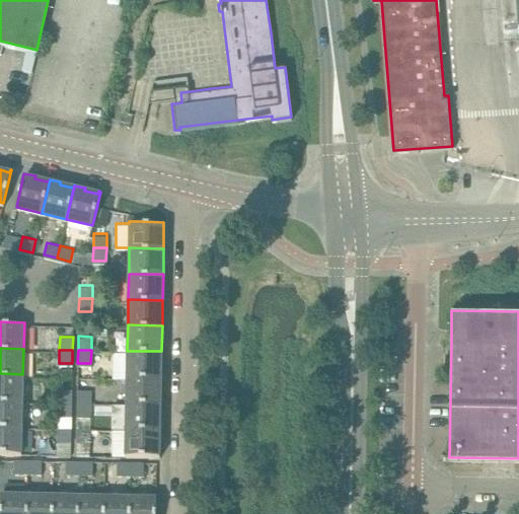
[(127,376),(161,377),(161,351),(127,351),(127,376)]
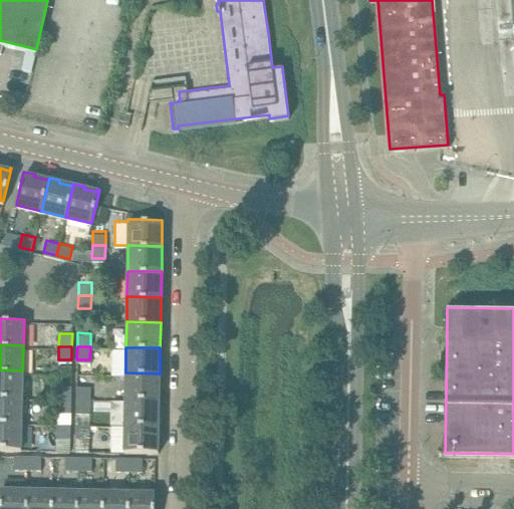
[(0,369),(0,396),(22,397),(22,370),(0,369)]
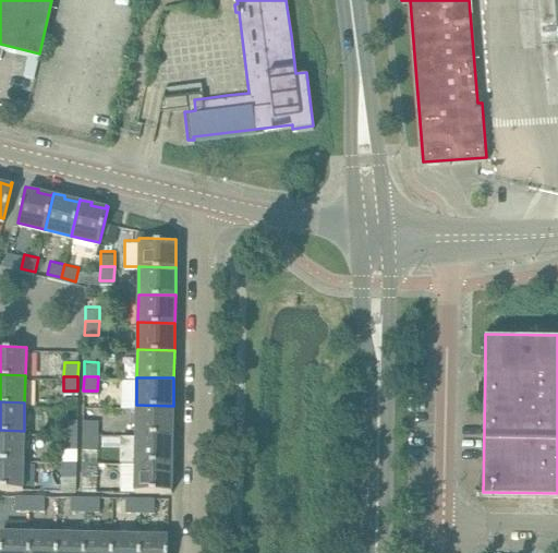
[(135,432),(172,433),(173,406),(136,405),(135,432)]
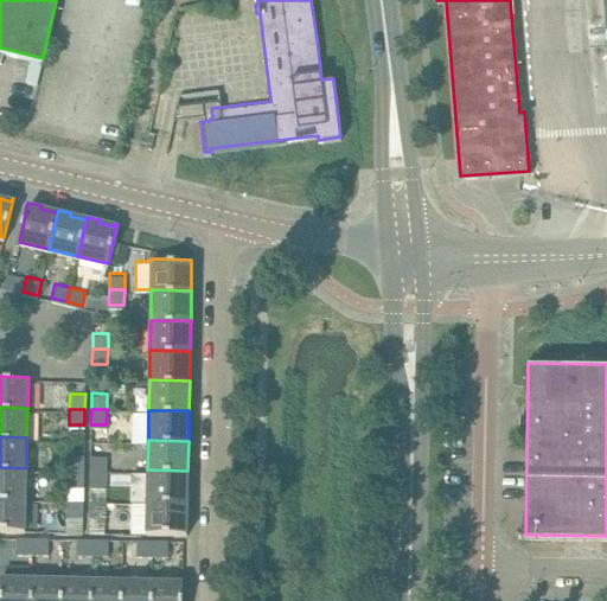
[(68,468),(83,470),(84,454),(69,453),(68,468)]
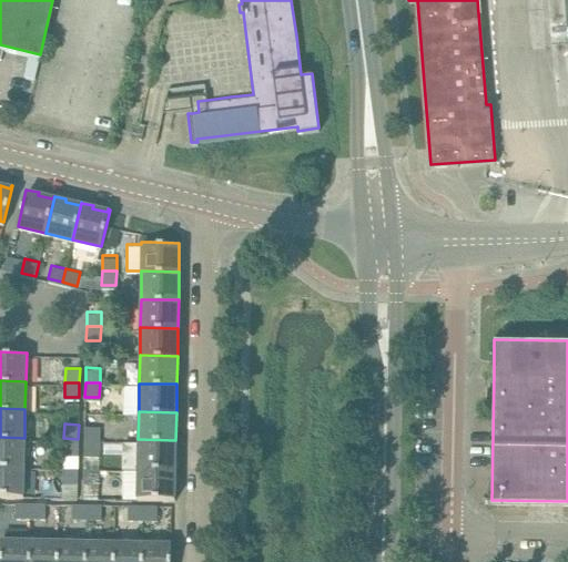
[(99,423),(84,423),(84,438),(99,439),(99,423)]
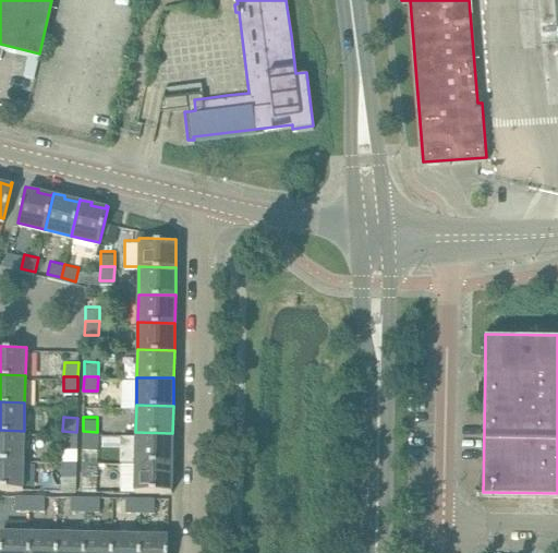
[(0,457),(23,458),(24,431),(0,430),(0,457)]
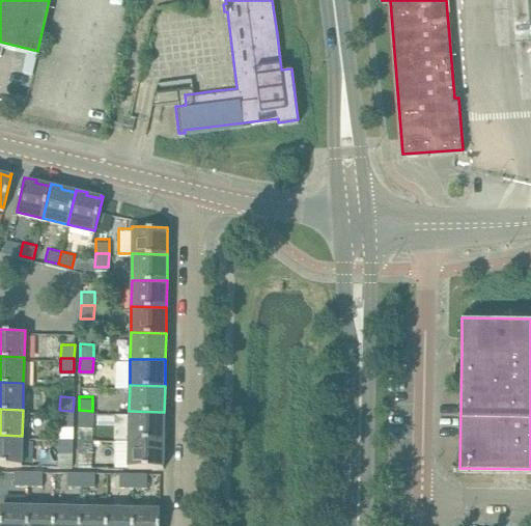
[(59,424),(73,424),(73,411),(59,410),(59,424)]
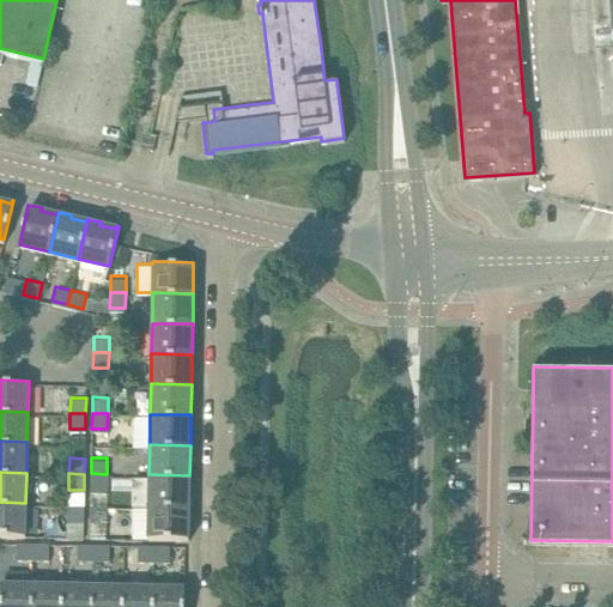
[(107,474),(91,473),(91,490),(107,490),(107,474)]
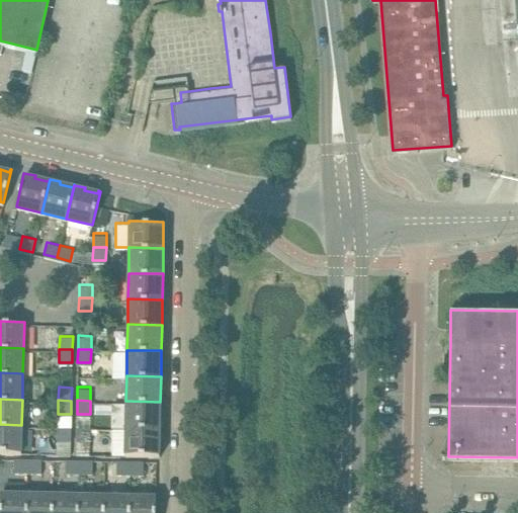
[(125,427),(160,427),(160,402),(125,401),(125,427)]
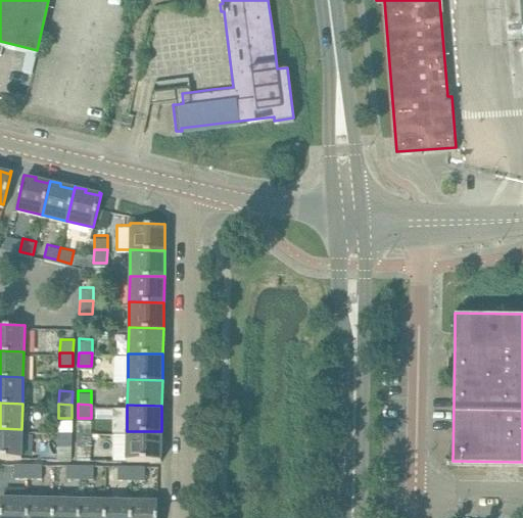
[(0,428),(0,455),(21,456),(21,429),(0,428)]
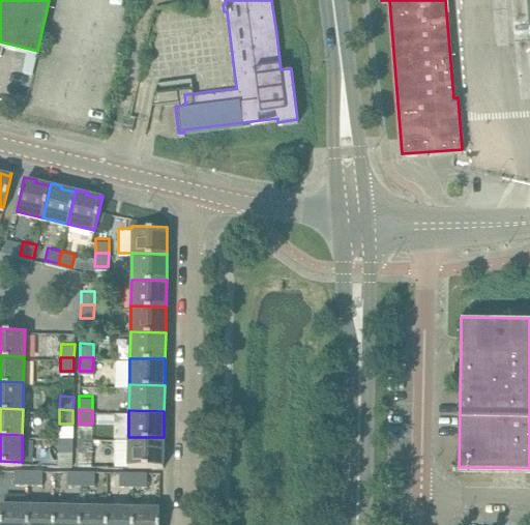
[(58,449),(71,450),(72,436),(59,436),(58,449)]
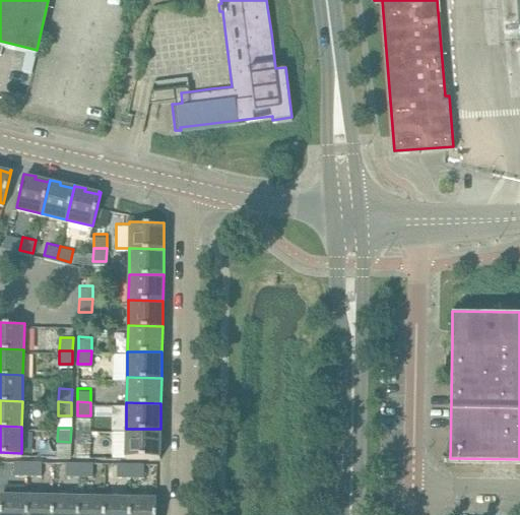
[(89,428),(76,428),(76,441),(89,441),(89,428)]
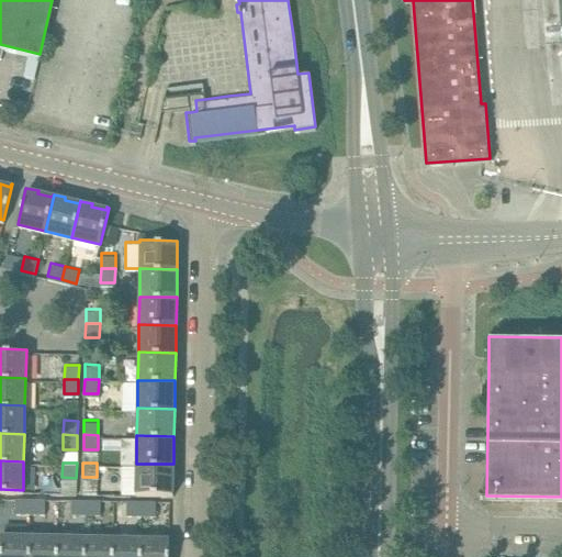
[(136,464),(135,492),(172,492),(173,464),(136,464)]
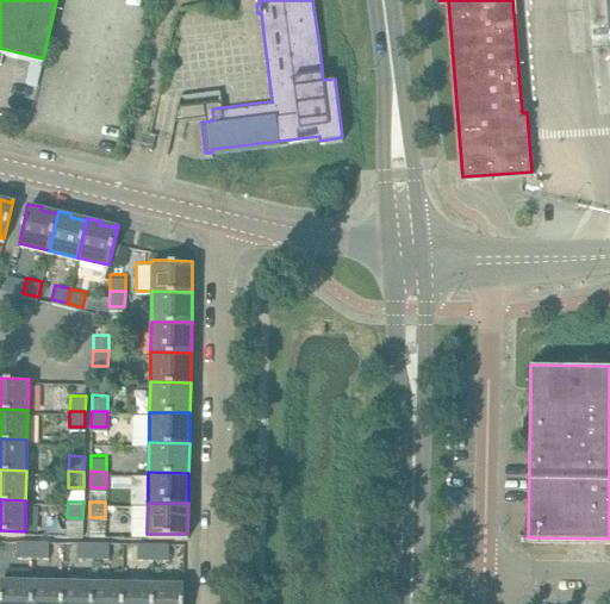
[(32,553),(32,537),(17,537),(17,553),(32,553)]
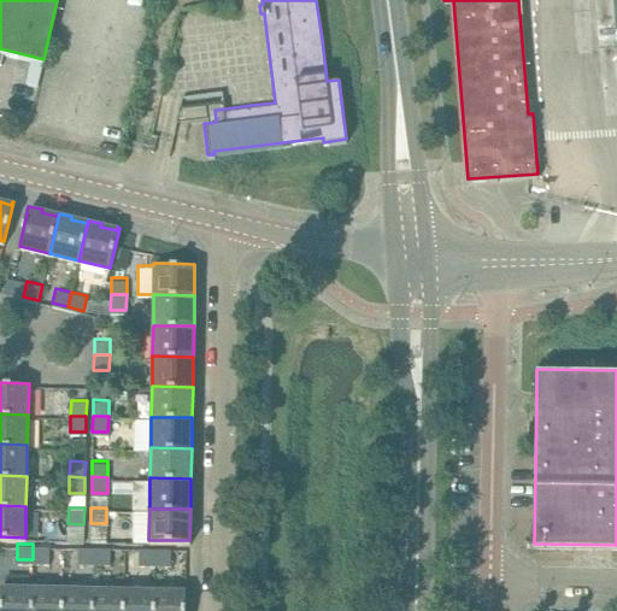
[(48,560),(48,545),(33,544),(33,559),(48,560)]
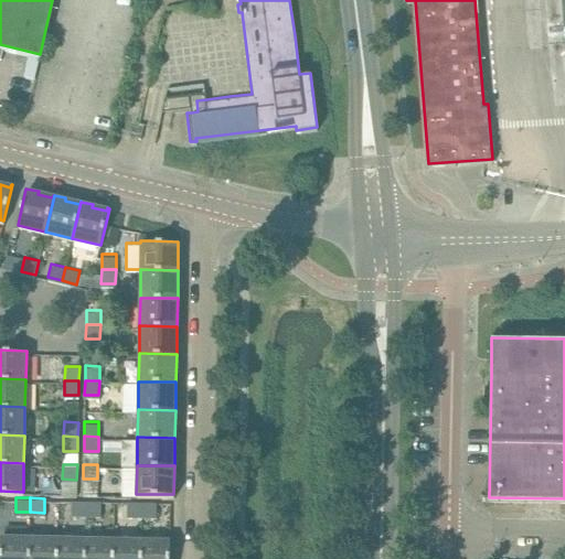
[(86,513),(86,498),(72,498),(71,513),(86,513)]
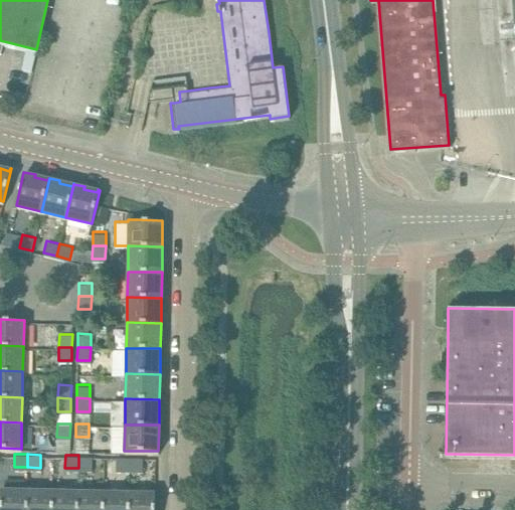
[(92,469),(92,456),(78,455),(78,468),(92,469)]
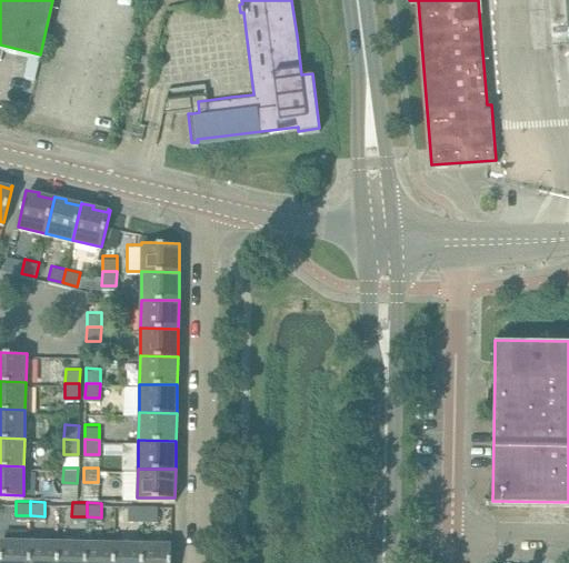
[(142,518),(142,503),(128,503),(128,518),(142,518)]
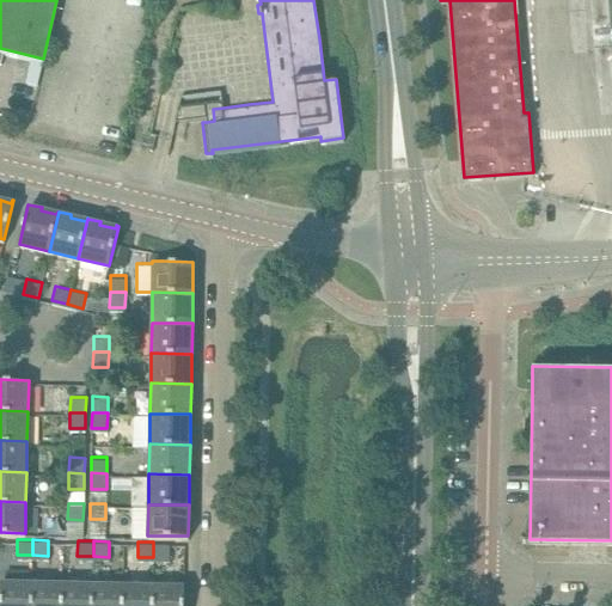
[(170,558),(170,543),(153,542),(153,557),(170,558)]
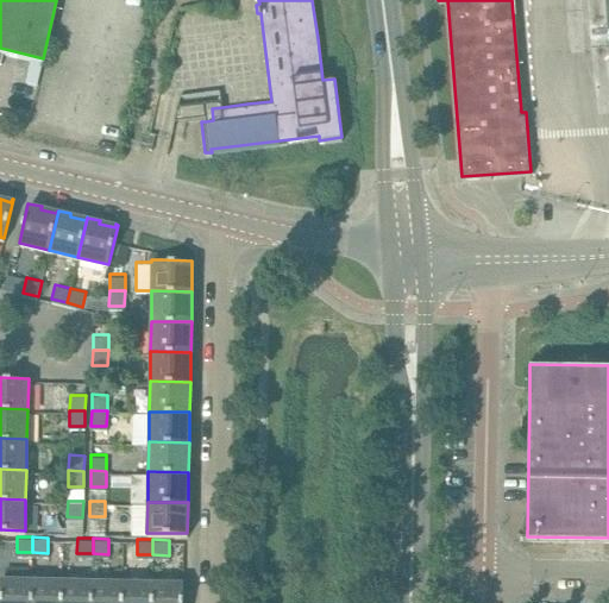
[(1,577),(0,602),(31,602),(32,578),(1,577)]
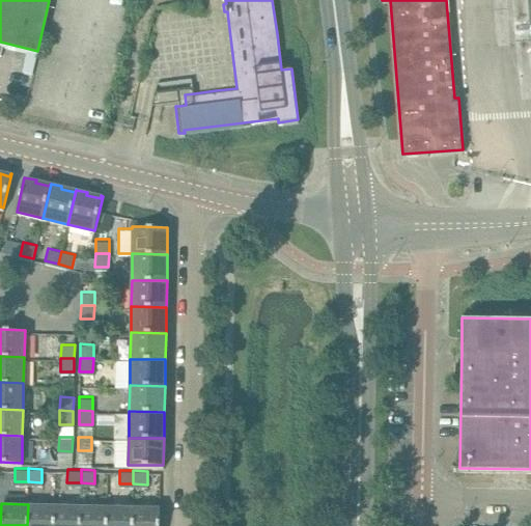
[(28,504),(27,525),(53,525),(54,504),(28,504)]
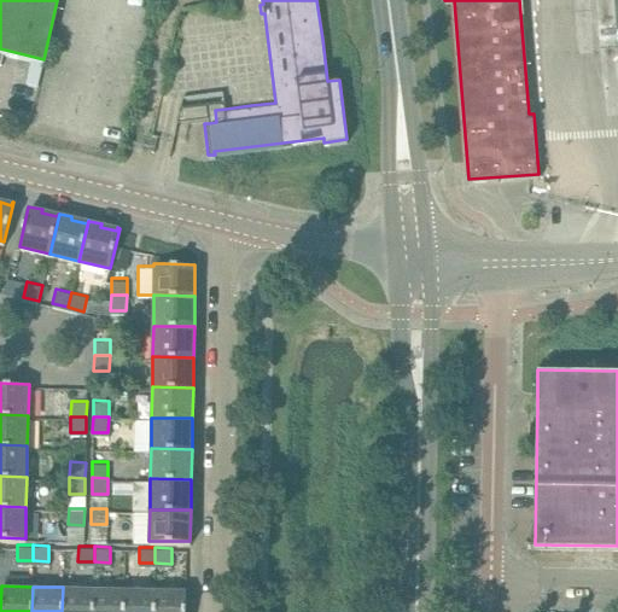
[(62,611),(92,611),(93,588),(63,587),(62,611)]
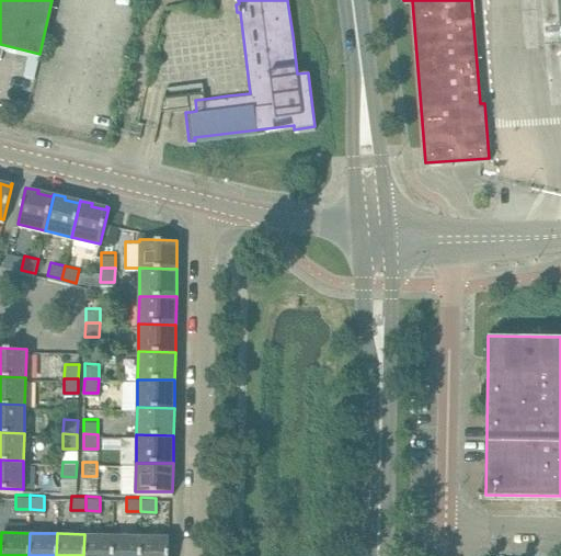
[(112,555),(113,534),(84,534),(83,555),(112,555)]
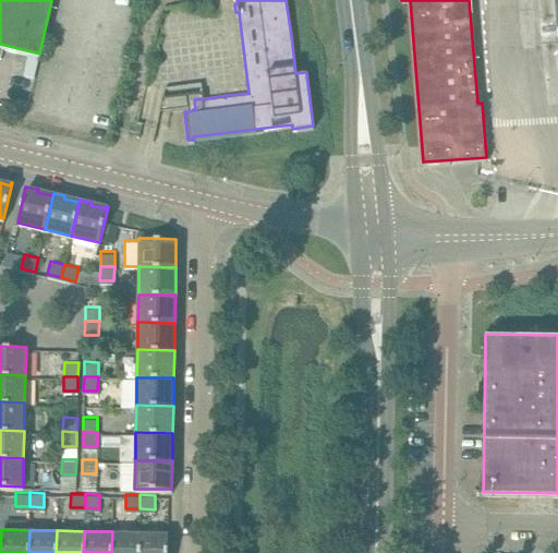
[(138,552),(140,532),(112,531),(111,552),(138,552)]
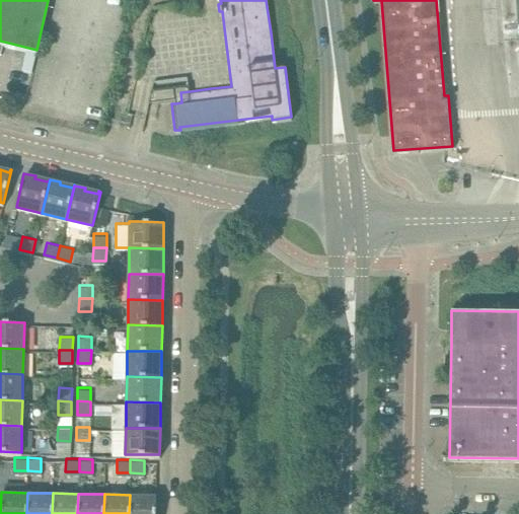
[(155,513),(156,495),(130,495),(129,513),(155,513)]
